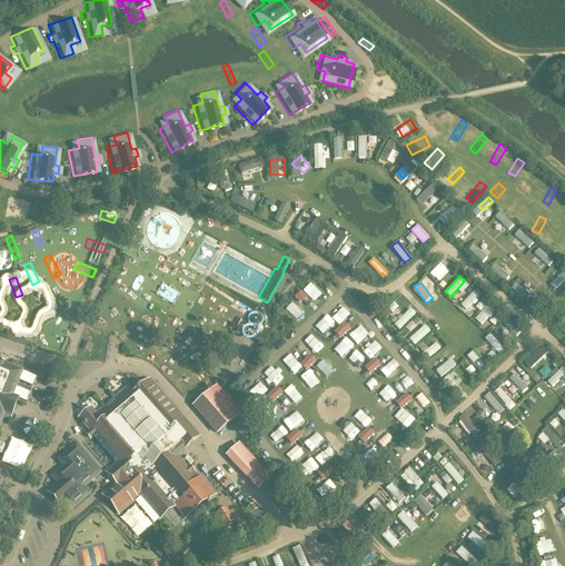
[(296,289),(290,295),(296,301),(303,296),(296,289)]
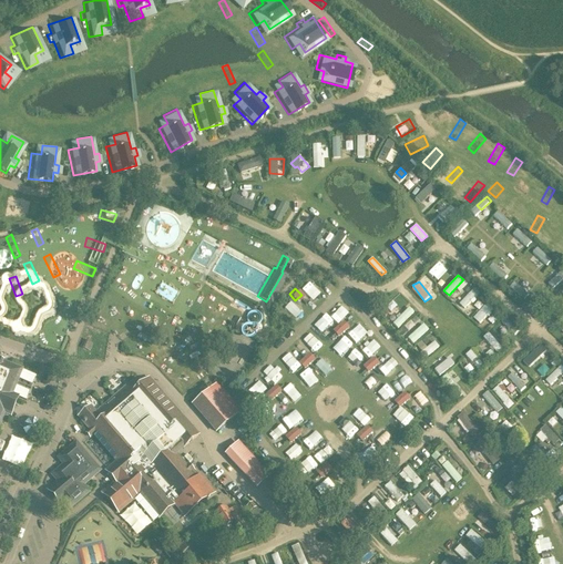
[(460,303),(466,308),(478,296),(472,290),(460,303)]
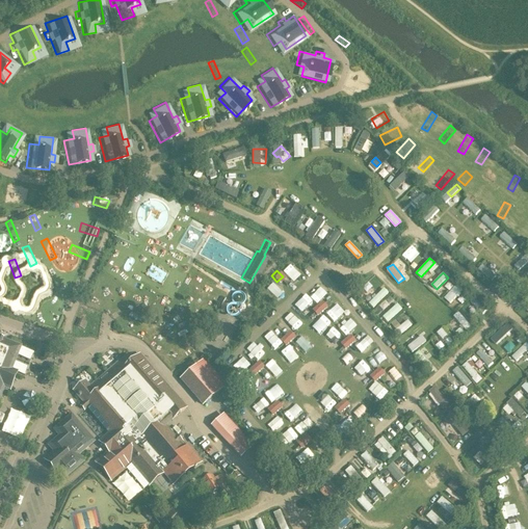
[(292,281),(299,287),(306,280),(298,273),(292,281)]
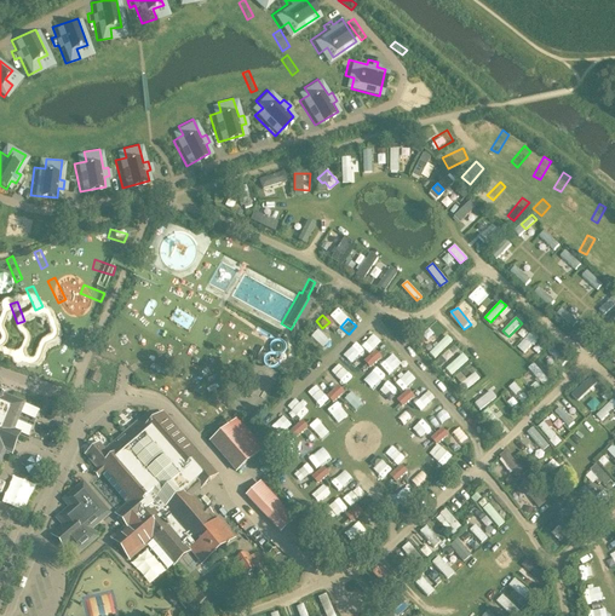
[(526,352),(539,337),(532,330),(518,346),(526,352)]
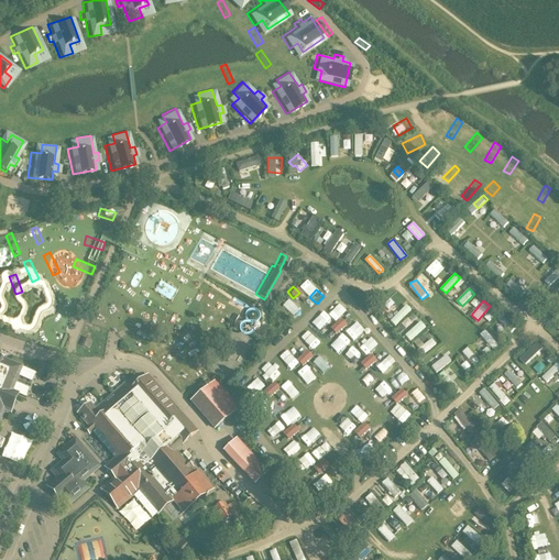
[(17,303),(11,306),(22,322),(28,318),(17,303)]
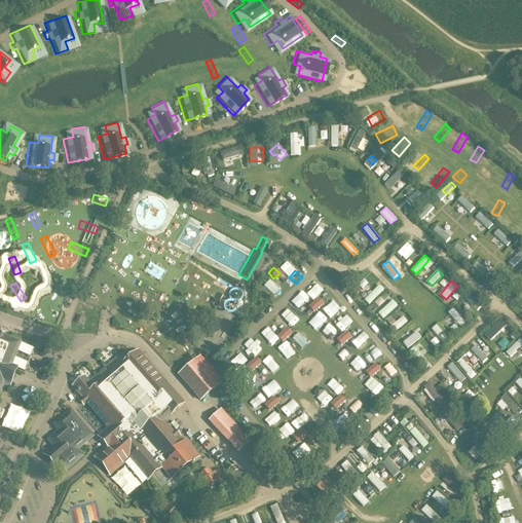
[(370,301),(382,290),(377,285),(365,296),(370,301)]
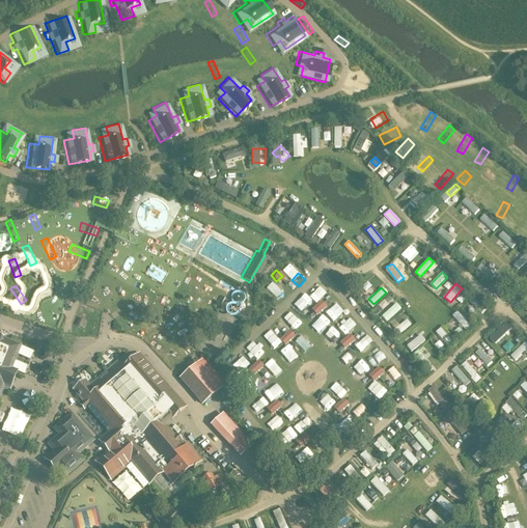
[(461,306),(465,314),(471,310),(475,318),(484,313),(476,298),(461,306)]
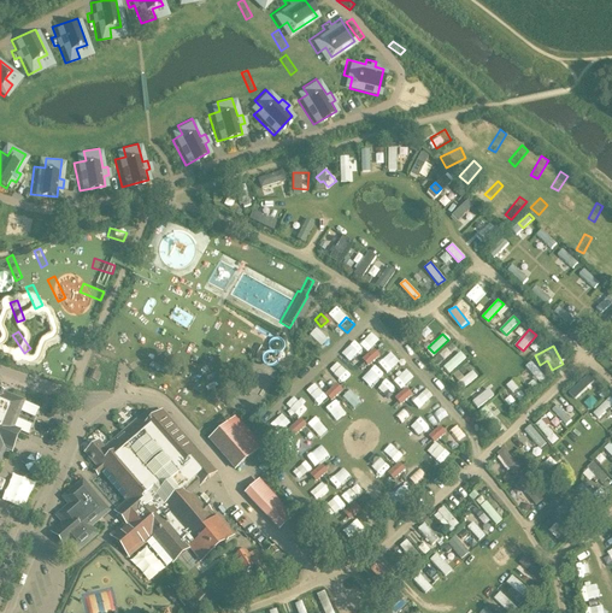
[(369,347),(357,357),(363,364),(374,353),(369,347)]
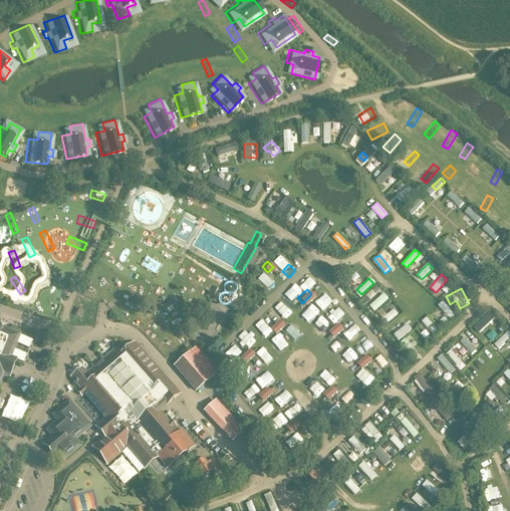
[(373,309),(389,299),(385,294),(369,304),(373,309)]
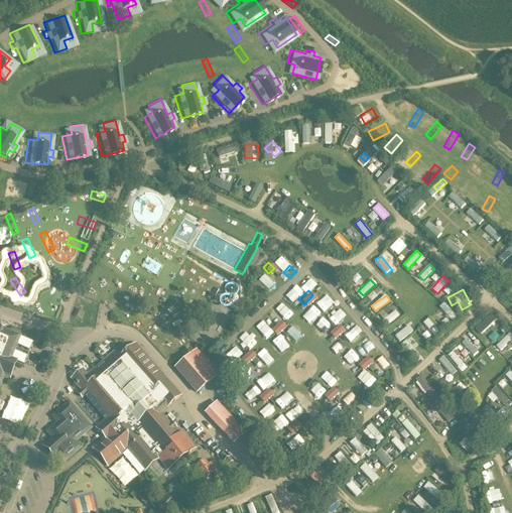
[(452,317),(456,314),(444,302),(440,305),(452,317)]
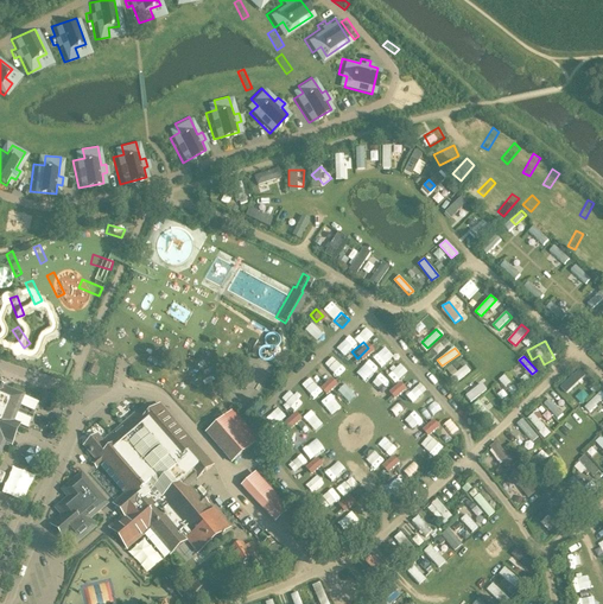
[(96,376),(101,367),(94,363),(90,373),(96,376)]
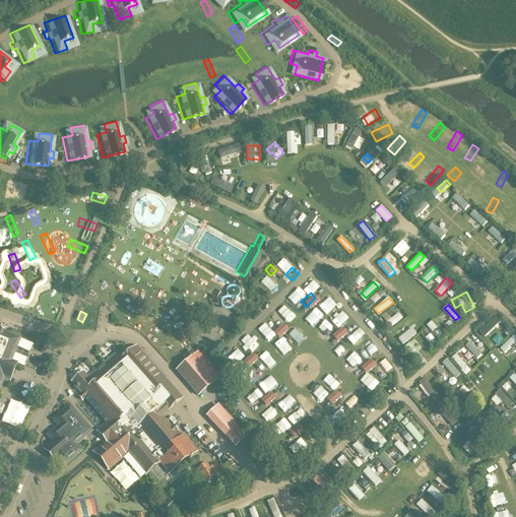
[(389,327),(401,317),(398,313),(385,322),(389,327)]
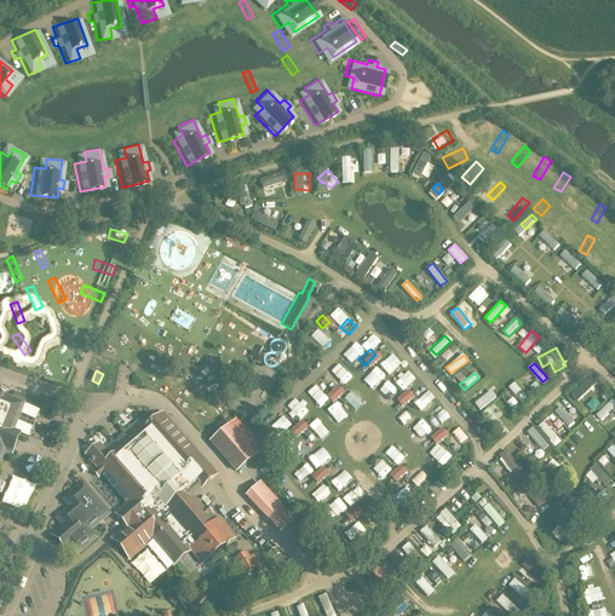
[(580,399),(591,386),(585,380),(573,393),(580,399)]
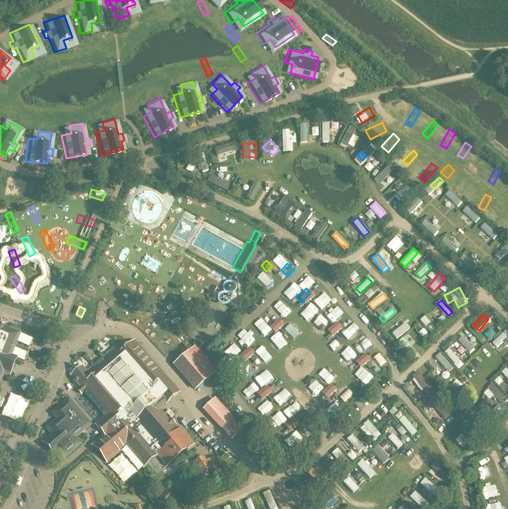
[(425,316),(420,320),(432,332),(436,328),(425,316)]
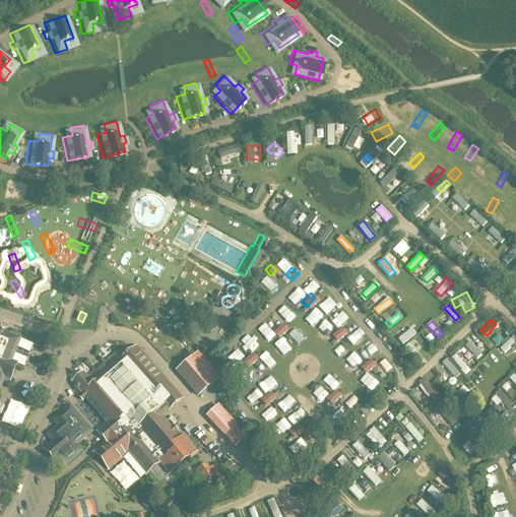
[(279,322),(269,330),(274,336),(284,327),(279,322)]
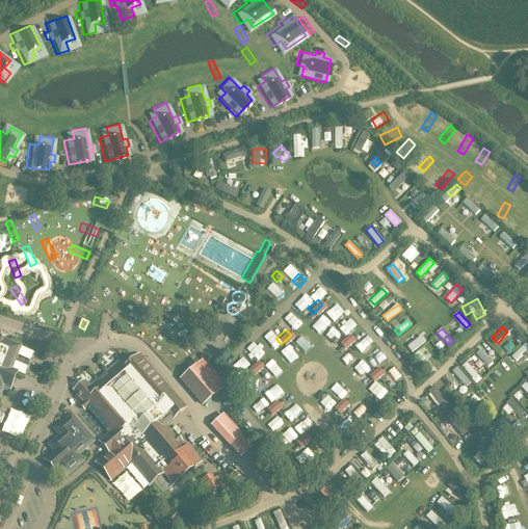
[(346,333),(336,342),(341,347),(351,339),(346,333)]
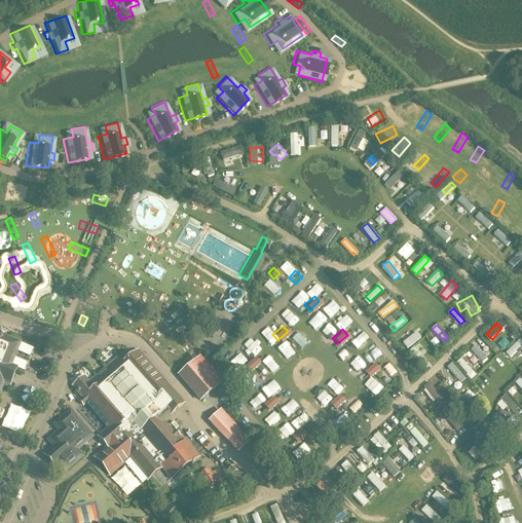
[(408,343),(420,334),(417,330),(405,338),(408,343)]
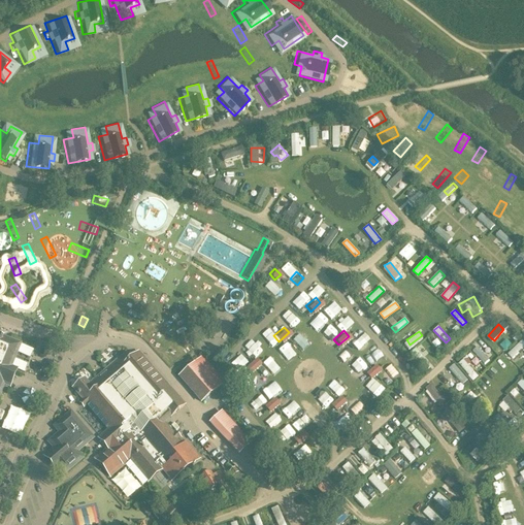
[(0,384),(6,386),(13,366),(8,364),(18,340),(0,333),(0,384)]
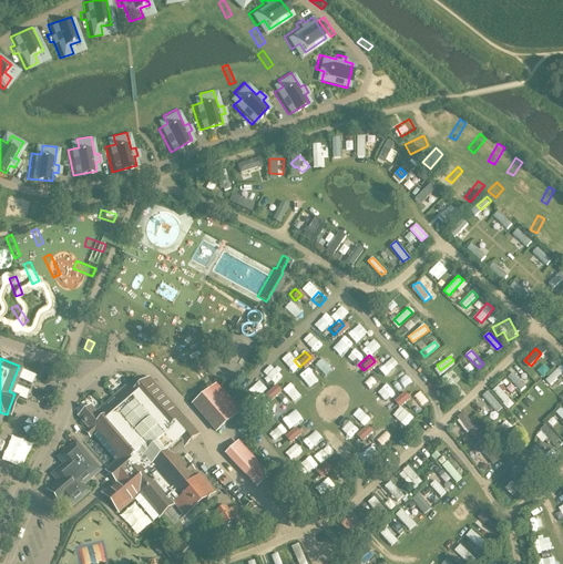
[(546,379),(553,386),(562,375),(562,369),(560,366),(546,379)]
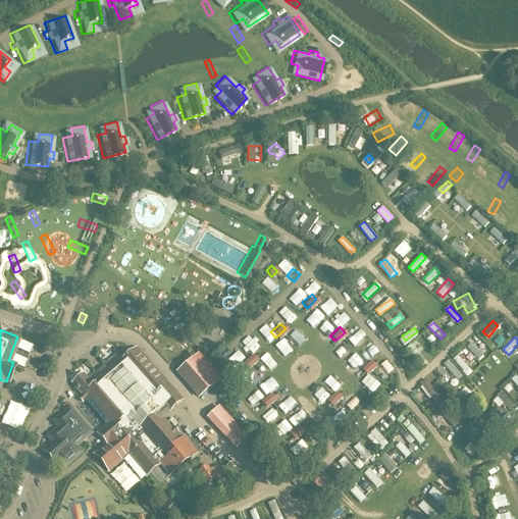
[(20,339),(11,360),(24,365),(33,344),(20,339)]
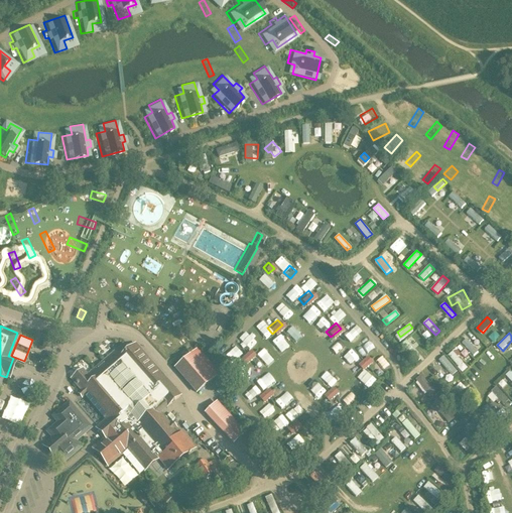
[(464,343),(475,357),(480,353),(469,339),(464,343)]
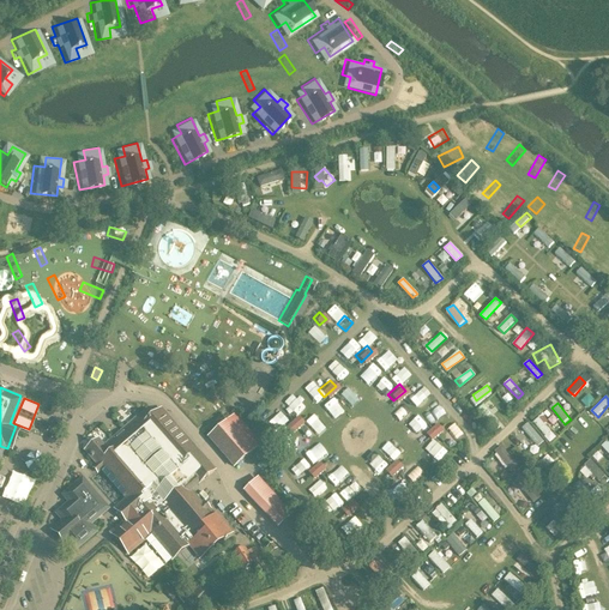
[(211,467),(156,405),(149,412),(142,405),(115,428),(118,430),(112,435),(109,433),(100,441),(94,435),(78,448),(120,496),(104,509),(115,521),(104,531),(124,554),(140,538),(156,556),(158,557),(160,559),(162,559),(164,559),(166,557),(167,559),(184,544),(194,557),(228,531),(211,511),(209,513),(204,508),(206,507),(199,499),(198,501),(187,489),(211,467)]
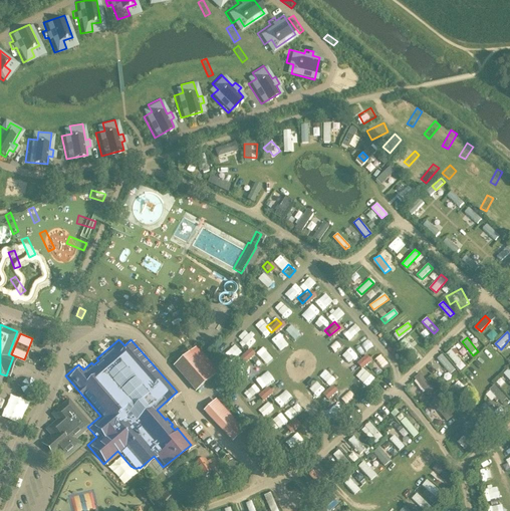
[(192,391),(216,369),(194,343),(169,364),(192,391)]
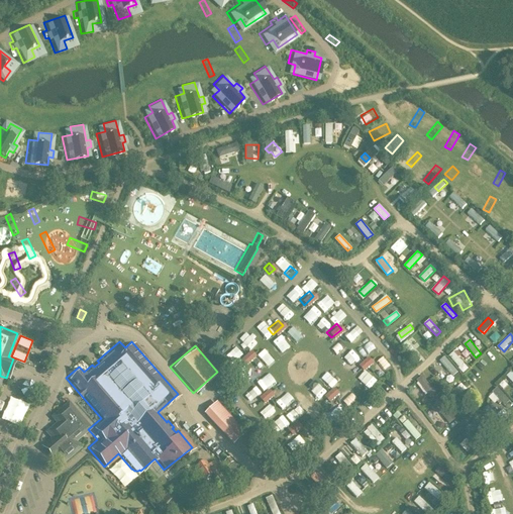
[(247,349),(238,357),(242,364),(252,354),(247,349)]
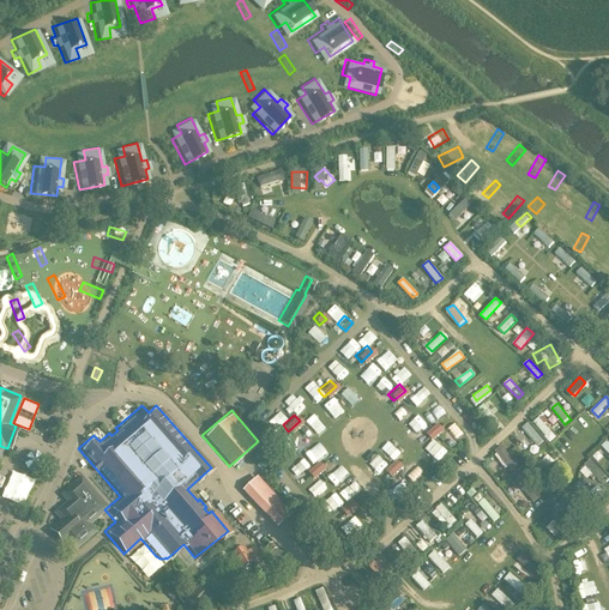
[(547,435),(552,430),(538,416),(534,421),(547,435)]
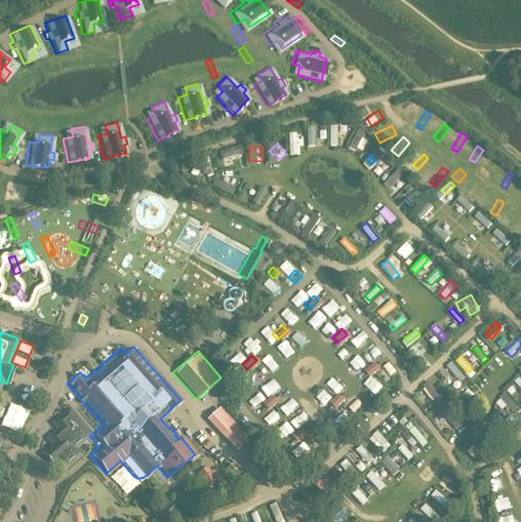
[(370,361),(360,370),(365,375),(375,367),(370,361)]
